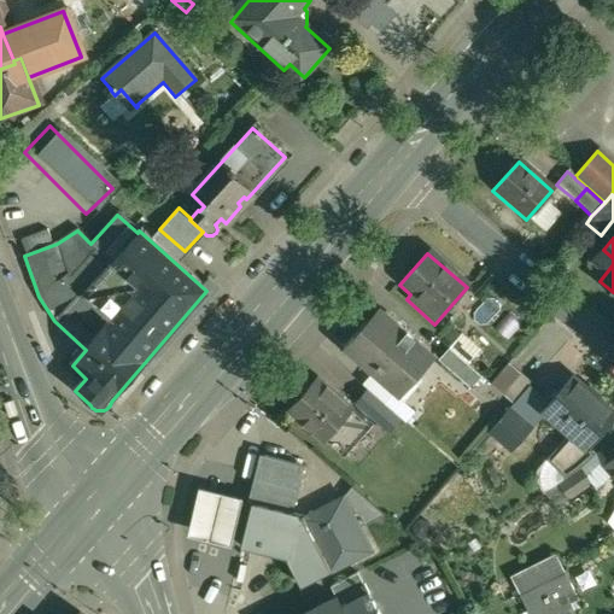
[(434,358),(384,314),(370,328),(366,325),(346,345),(363,360),(358,364),(360,367),(362,364),(368,369),(366,372),(392,395),(405,379),(411,384),(434,358)]
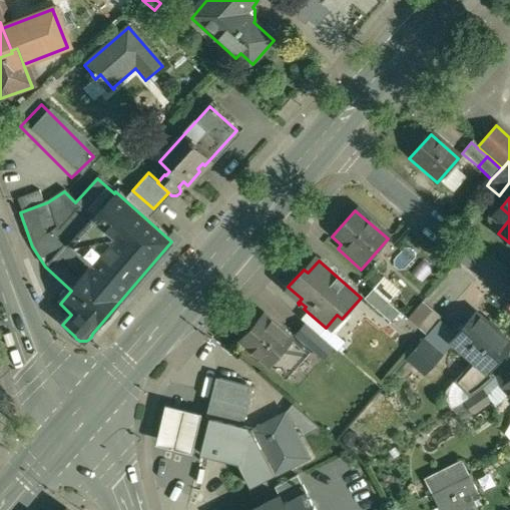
[(398,315),(372,292),(363,302),(389,325),(398,315)]
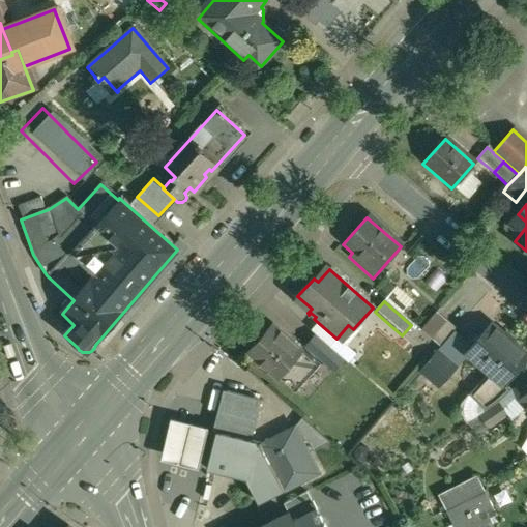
[(445,323),(431,340),(439,348),(455,331),(445,323)]
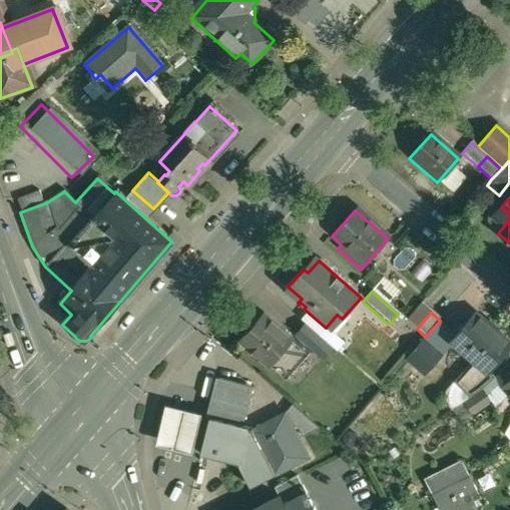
[(494,332),(474,314),(449,342),(474,364),(475,363),(486,373),(509,347),(494,333),(494,332)]
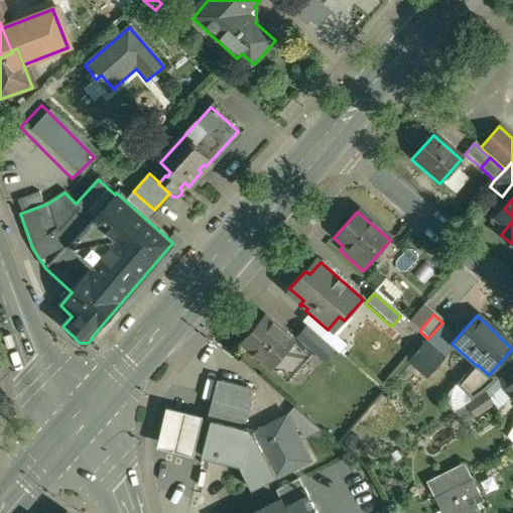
[(292,344),(263,318),(240,344),(269,370),(270,369),(286,383),(307,359),(291,345),(292,344)]
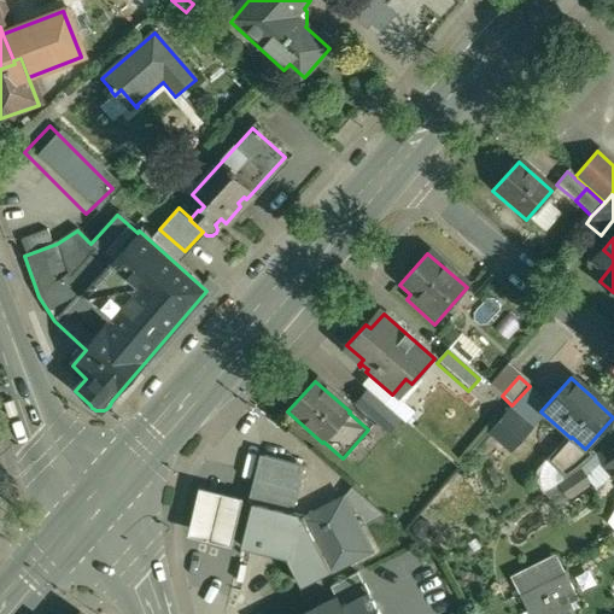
[(389,411),(367,393),(355,407),(375,426),(389,411)]
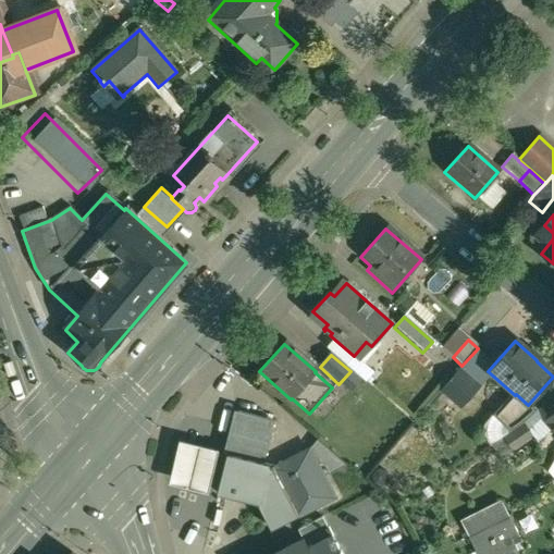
[(360,380),(351,371),(339,384),(348,393),(360,380)]
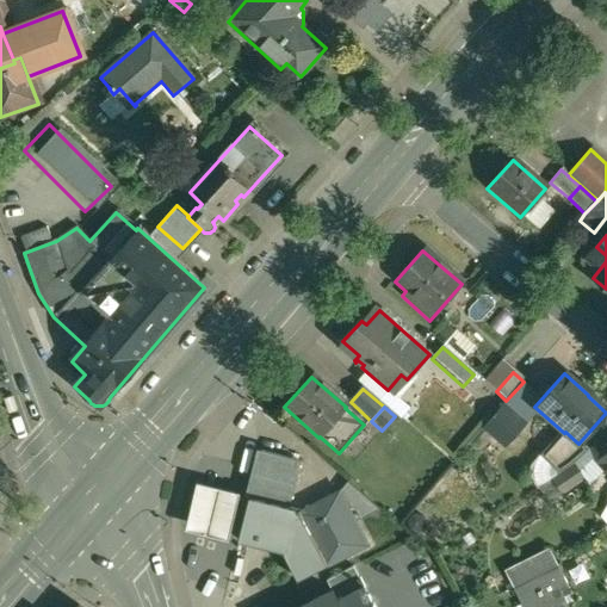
[(501,407),(482,428),(503,447),(522,426),(501,407)]
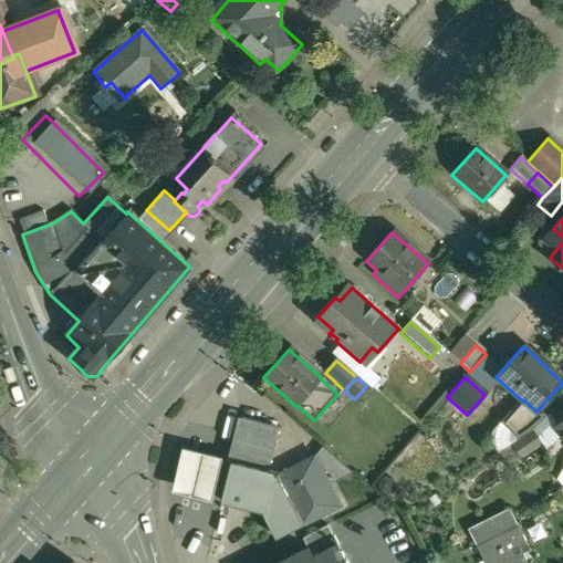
[(278,431),(241,421),(230,462),(267,472),(278,431)]
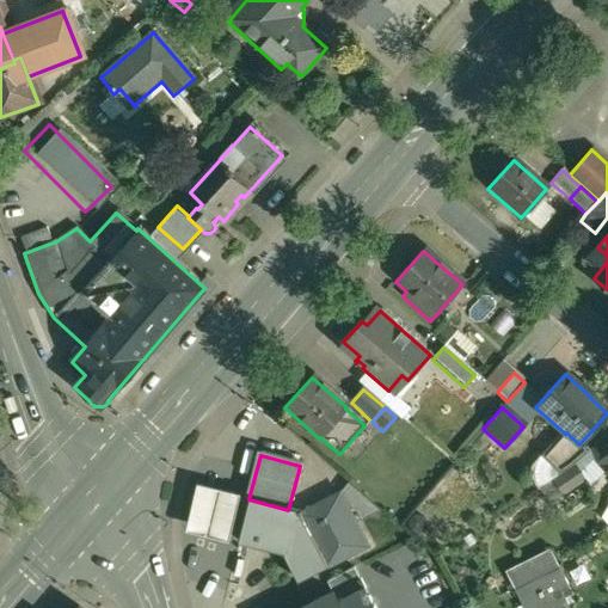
[(559,477),(536,492),(546,507),(569,492),(559,477)]
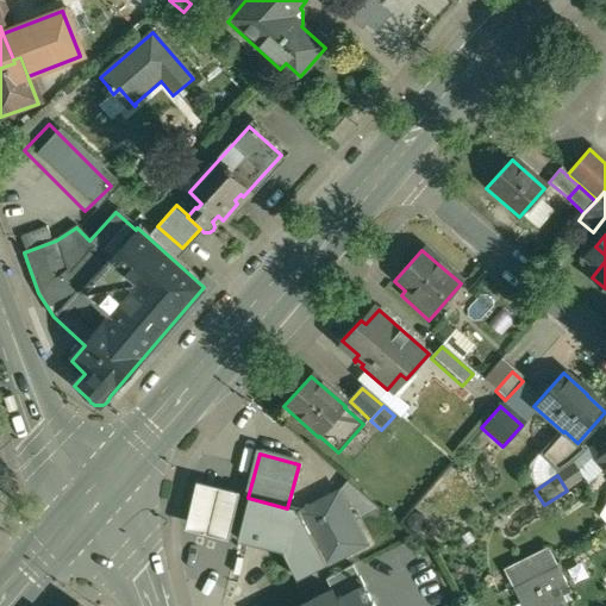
[(239,493),(197,482),(183,530),(226,542),(239,493)]
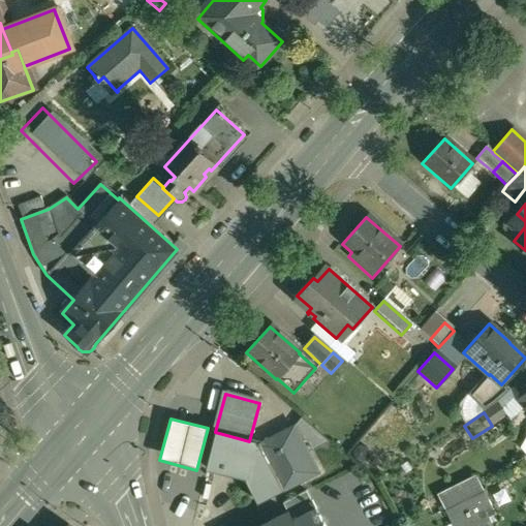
[(322,439),(304,423),(291,429),(292,431),(294,430),(304,450),(322,439)]
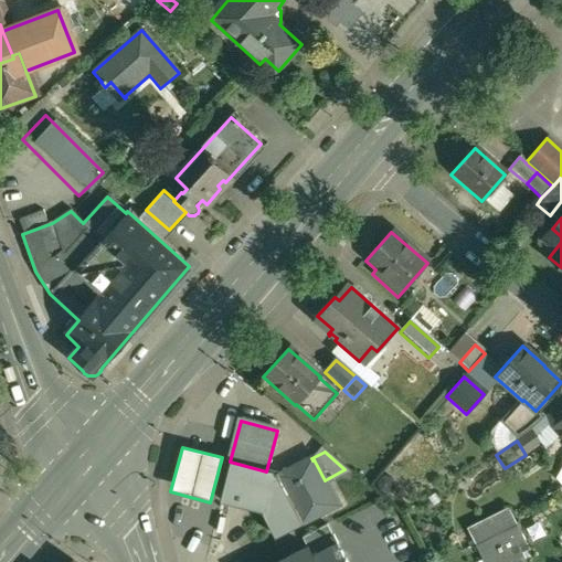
[(266,472),(230,462),(219,502),(263,513),(275,538),(338,506),(325,480),(314,459),(313,460),(278,478),(276,474),(275,475),(266,472)]
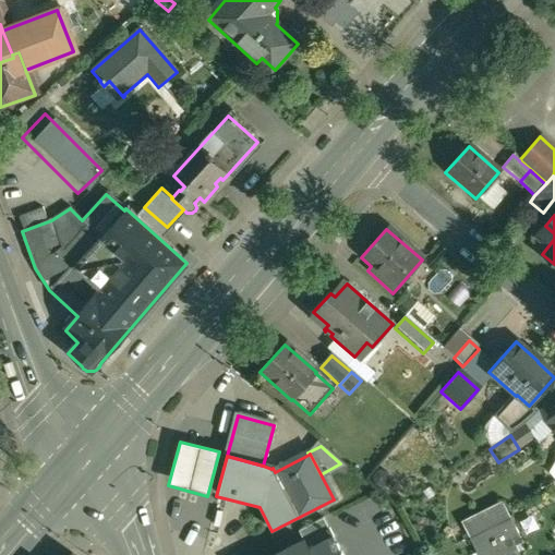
[(480,515),(461,525),(468,540),(487,530),(480,515)]
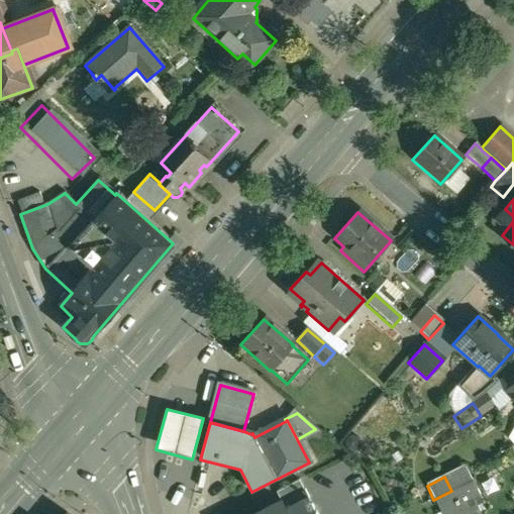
[(451,491),(433,500),(440,513),(479,513),(465,485),(472,482),(471,481),(451,491)]
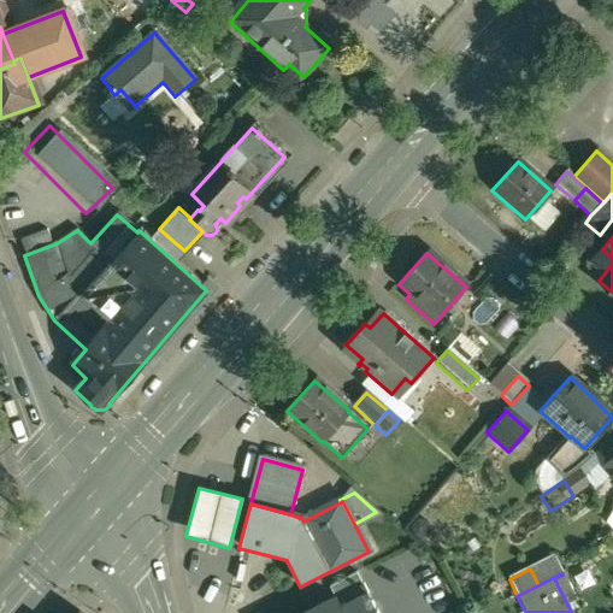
[(355,575),(329,588),(335,600),(361,587),(355,575)]
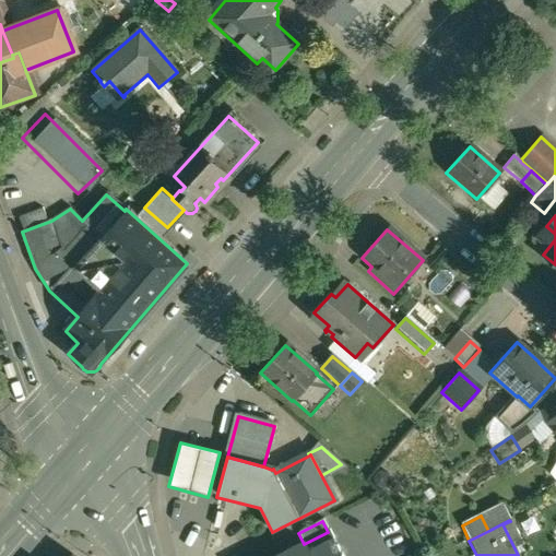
[(304,544),(280,555),(341,555),(329,531),(328,532),(304,544)]
